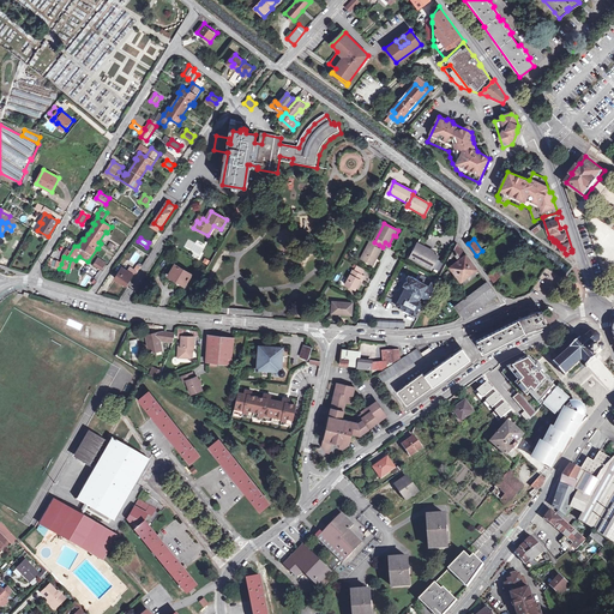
[(377,250),(379,245),(374,242),(371,240),(361,259),(373,266),(380,252),(377,250)]
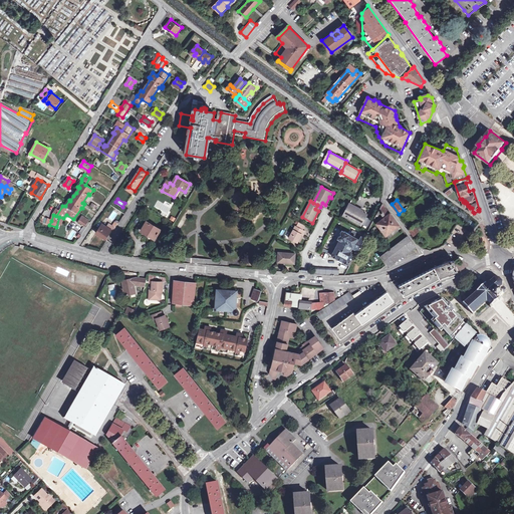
[(341,215),(350,220),(351,216),(345,213),(349,205),(358,210),(359,208),(348,203),(341,215)]
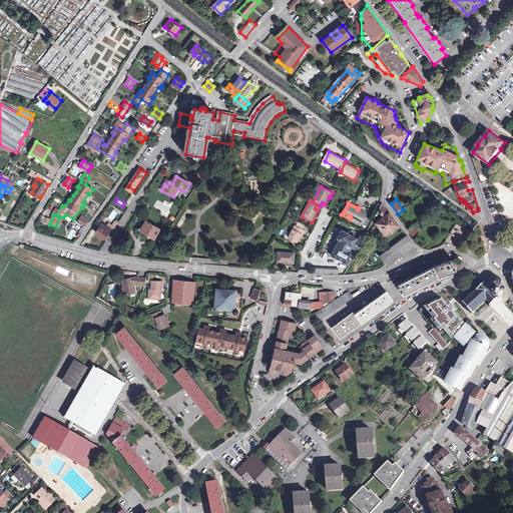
[(384,203),(379,209),(381,211),(385,216),(376,223),(385,235),(399,225),(384,203)]
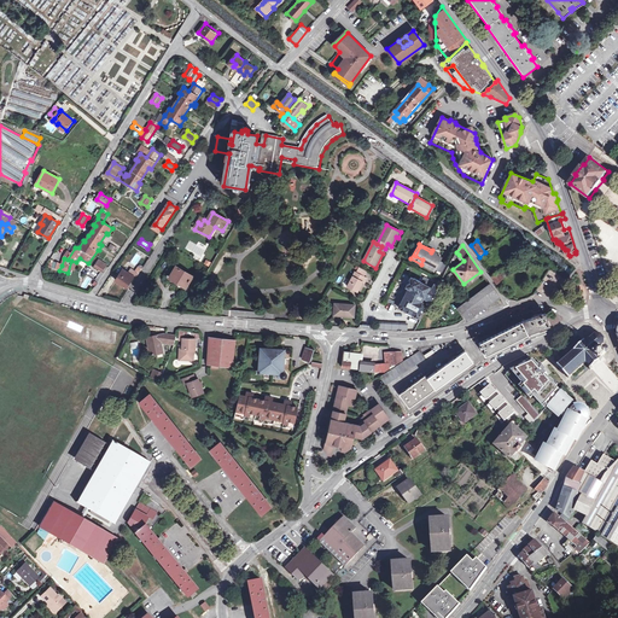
[(423,260),(421,264),(435,272),(436,270),(441,262),(442,258),(431,252),(420,246),(415,256),(423,260)]
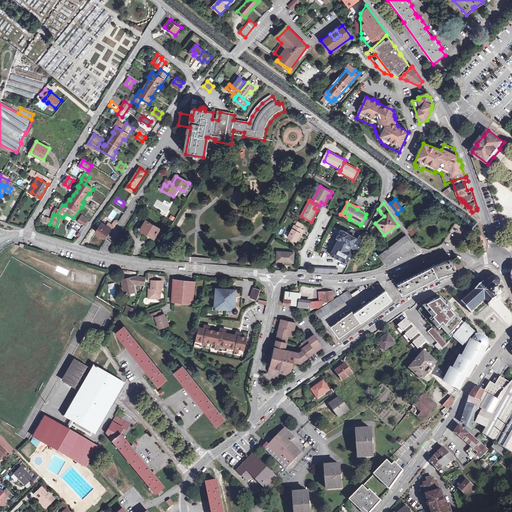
[(105,215),(113,220),(118,212),(110,207),(105,215)]
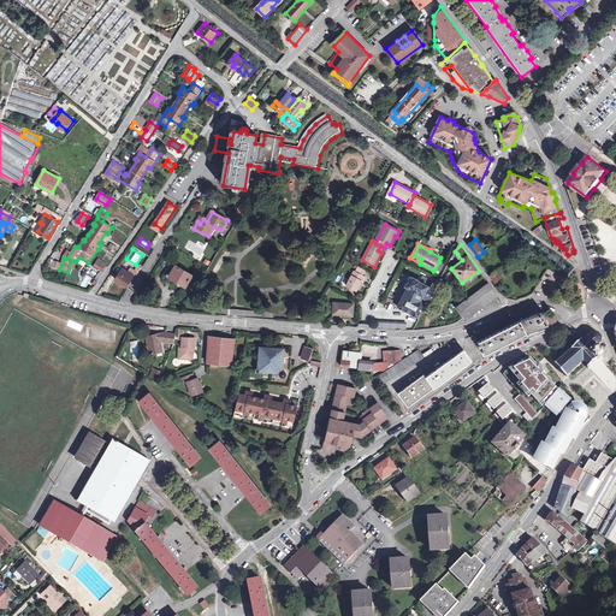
[(440,284),(457,254),(455,252),(454,255),(438,283),(440,284)]
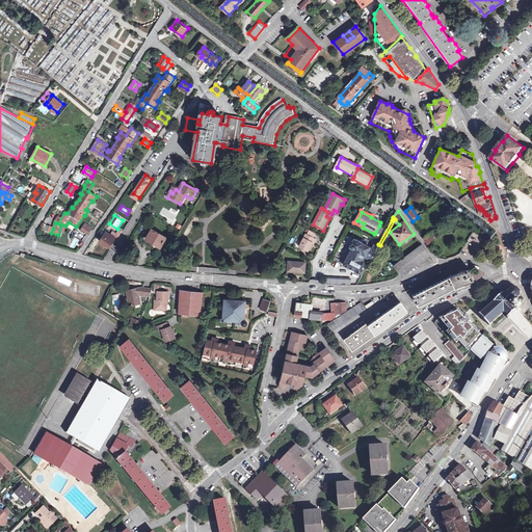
[(268,220),(257,218),(256,225),(267,228),(268,220)]
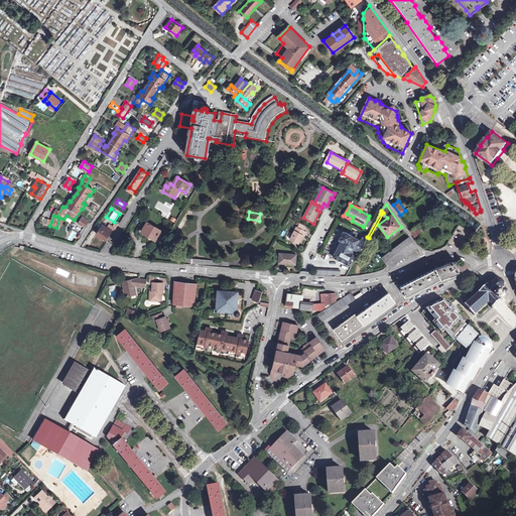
[(406,212),(402,217),(400,218),(403,221),(410,216),(407,212),(406,212)]
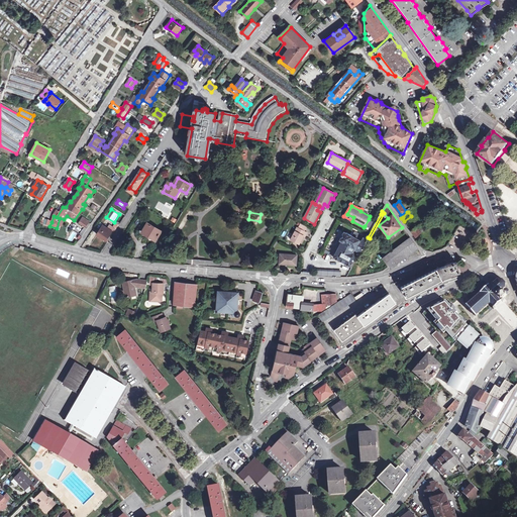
[(88,223),(82,219),(79,223),(85,227),(88,223)]
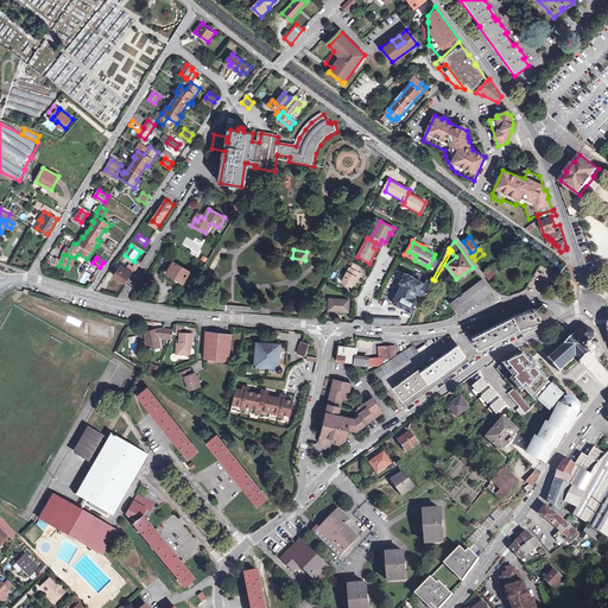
[(439,261),(434,258),(429,266),(436,270),(439,261)]
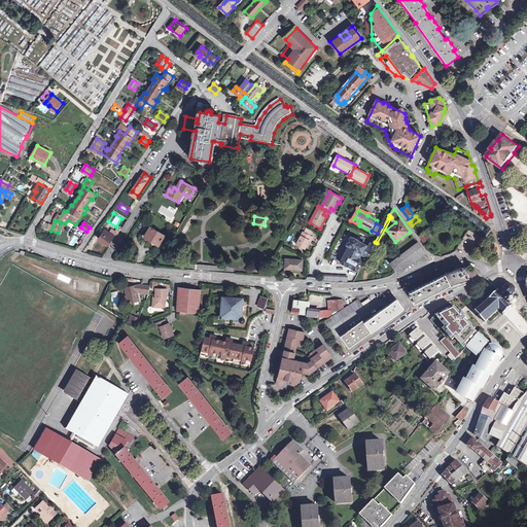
[(164,236),(150,227),(149,229),(147,227),(141,238),(155,246),(156,244),(159,245),(164,236)]
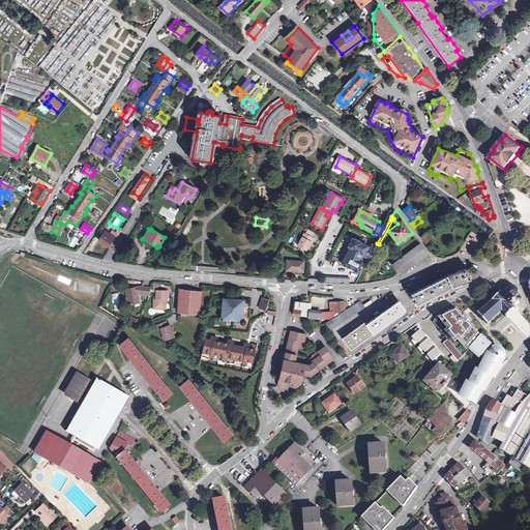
[(116,233),(113,232),(111,235),(106,232),(99,241),(110,248),(121,232),(118,230),(116,233)]
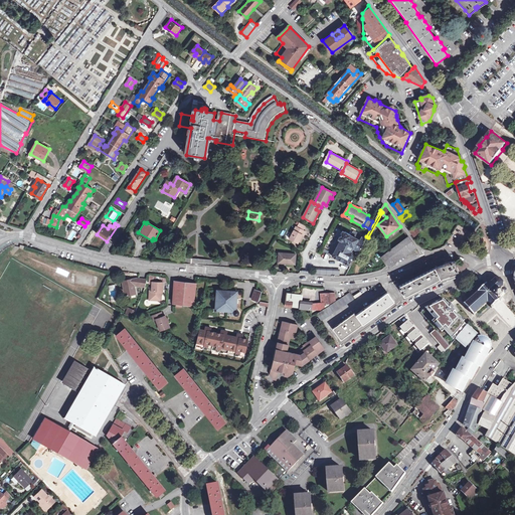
[(414,236),(419,231),(415,226),(410,230),(414,236)]
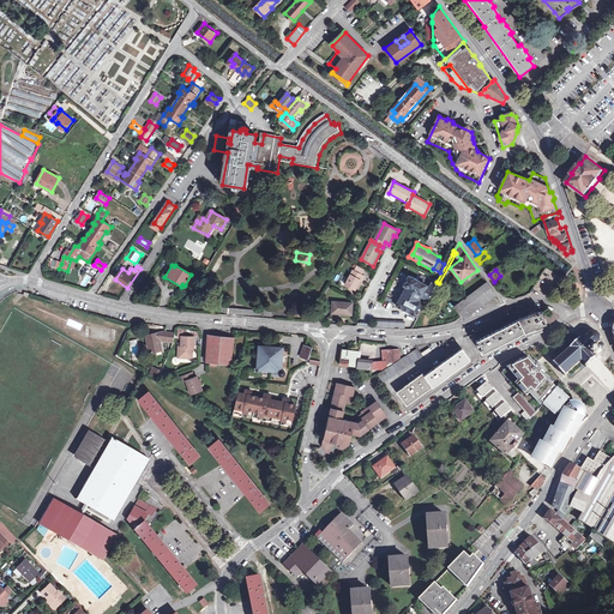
[(353,271),(345,286),(355,292),(360,281),(362,282),(365,277),(361,276),(354,272),(353,271)]
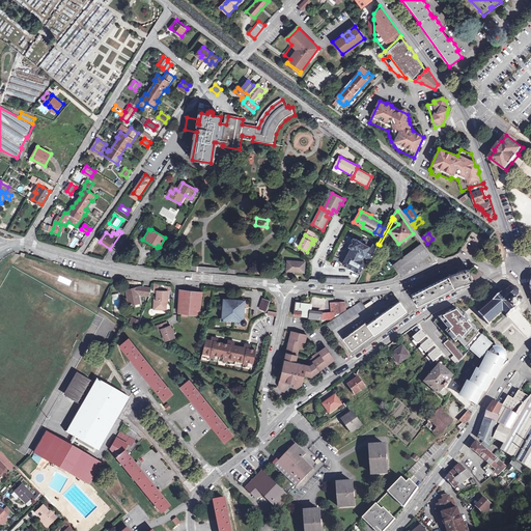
[(79,240),(76,238),(70,246),(74,248),(79,240)]
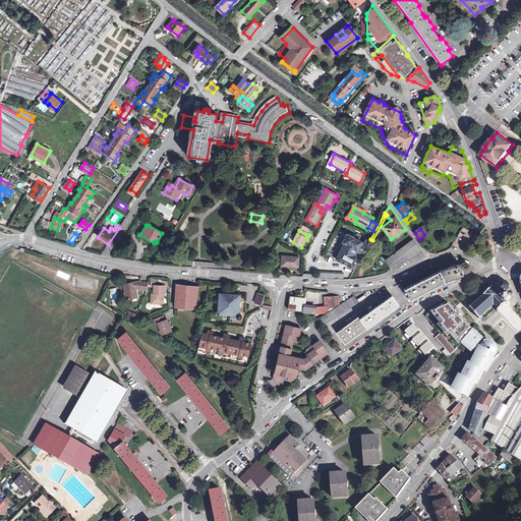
[(347,235),(343,242),(345,243),(337,259),(354,270),(369,241),(366,240),(363,245),(361,244),(362,243),(355,239),(355,238),(350,235),(349,236),(347,235)]
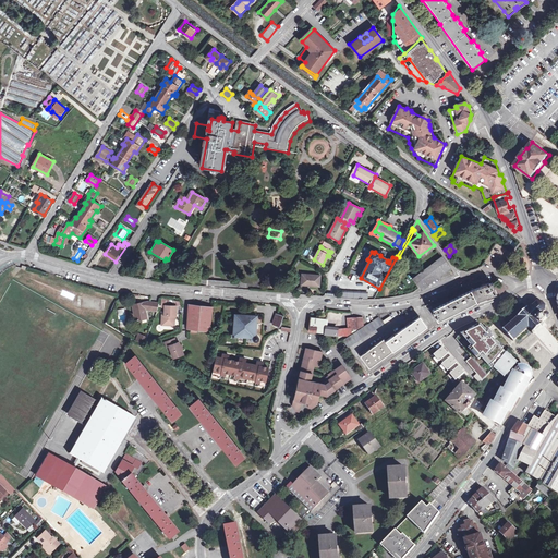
[(444,257),(413,279),(420,288),(449,266),(444,257)]
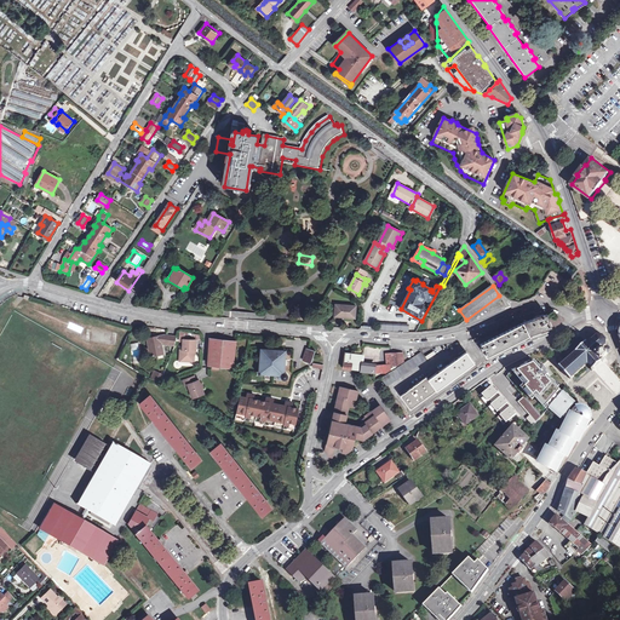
[(336,305),(334,317),(354,319),(355,306),(336,305)]
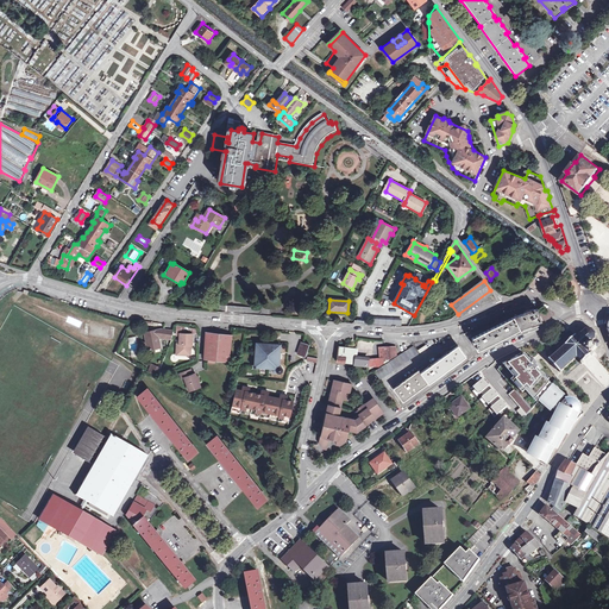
[(538,309),(528,313),(527,314),(514,318),(510,320),(514,325),(519,331),(542,322),(538,309)]
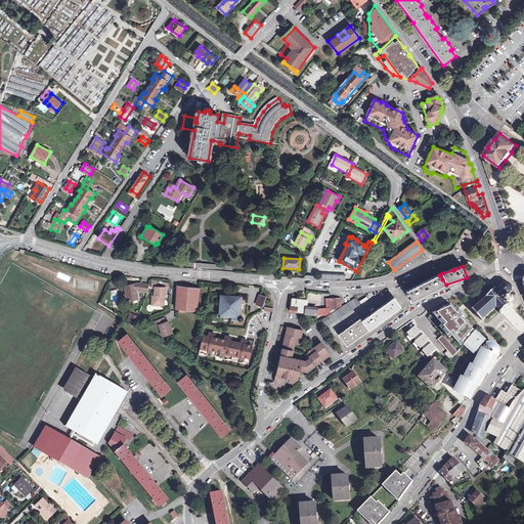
[(318,273),(318,279),(325,280),(344,281),(344,275),(318,273)]
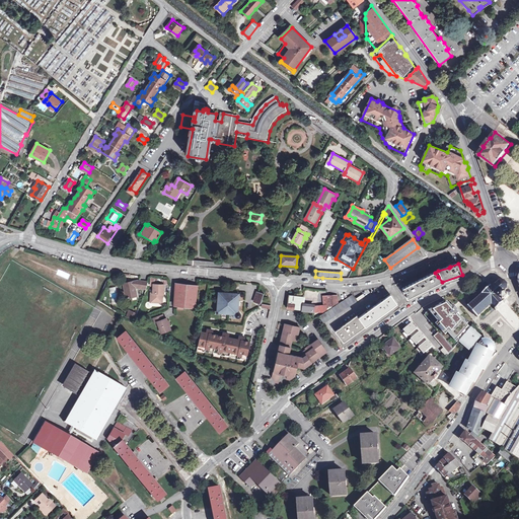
[(401,289),(408,300),(442,282),(438,277),(435,273),(401,289)]
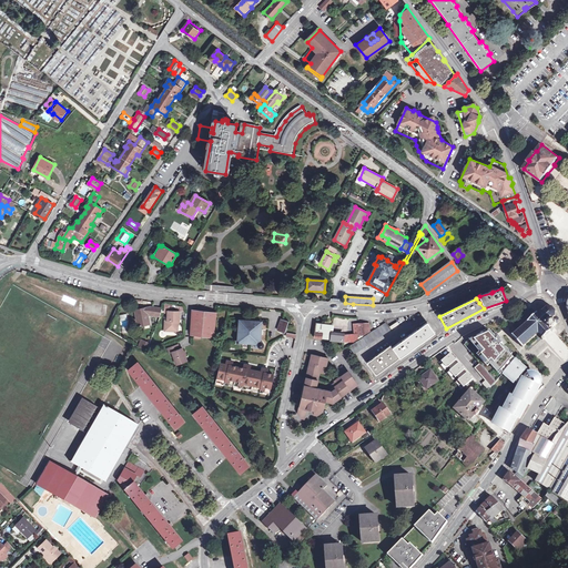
[(165,332),(173,332),(173,330),(178,330),(178,326),(179,322),(180,322),(180,312),(172,312),(172,306),(165,304),(164,312),(168,312),(168,321),(165,321),(165,332)]
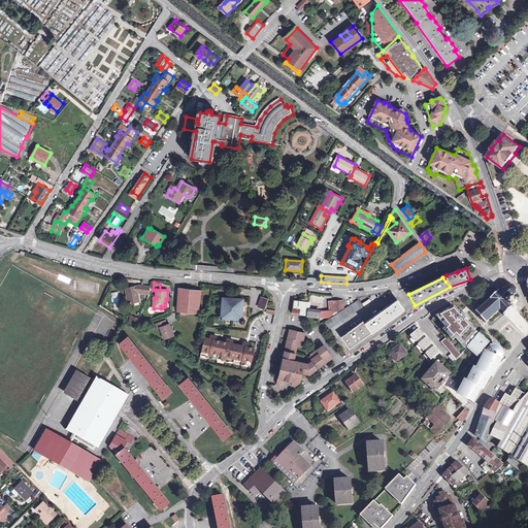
[(141,286),(141,293),(149,294),(150,287),(141,286)]
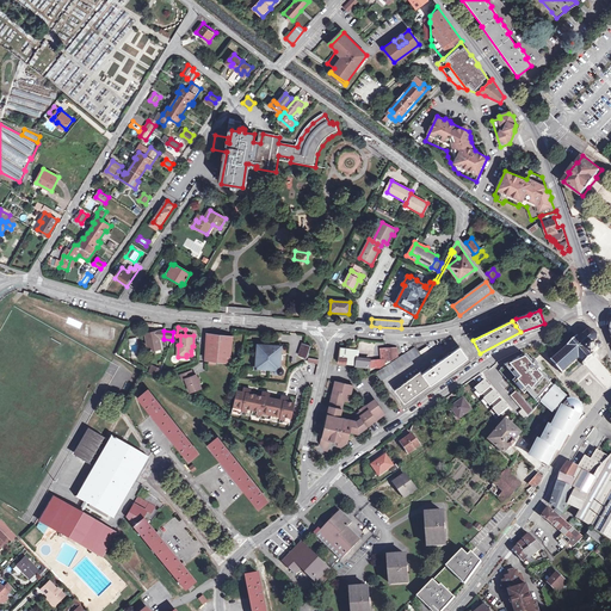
[(579,337),(553,360),(563,374),(580,358),(584,363),(582,363),(585,365),(587,364),(586,363),(593,356),(594,357),(597,355),(596,353),(602,347),(603,346),(603,344),(603,343),(600,341),(598,340),(599,334),(596,331),(588,332),(580,338),(579,337)]
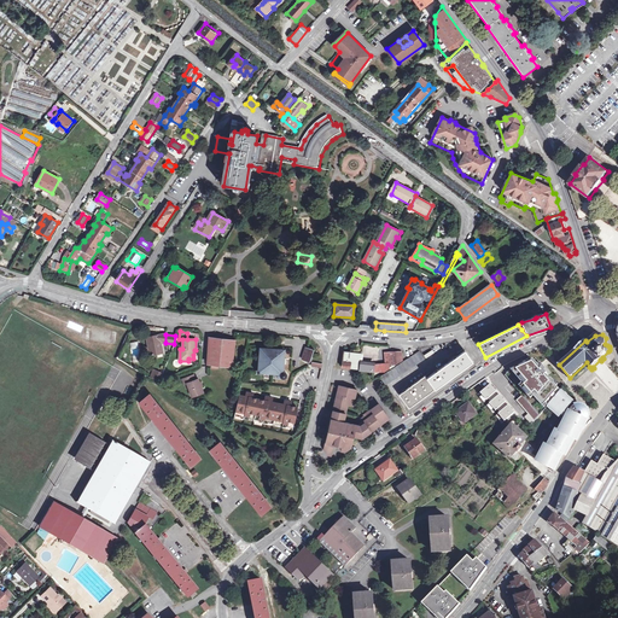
[(164,353),(163,343),(162,336),(149,338),(150,348),(151,354),(164,353)]
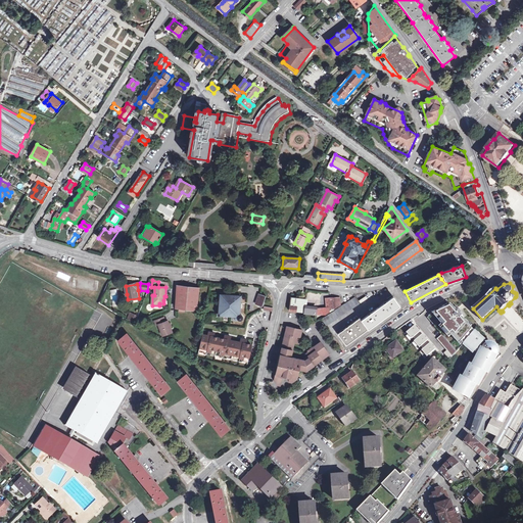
[(184,310),(196,312),(199,289),(177,286),(176,308),(179,308),(179,312),(184,313),(184,310)]
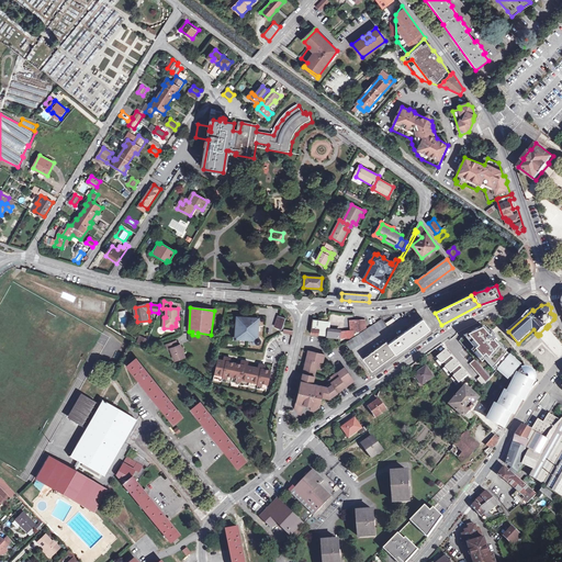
[(260,339),(257,338),(258,319),(237,317),(235,339),(255,341),(255,344),(257,345),(258,345),(260,344),(261,341),(260,339)]
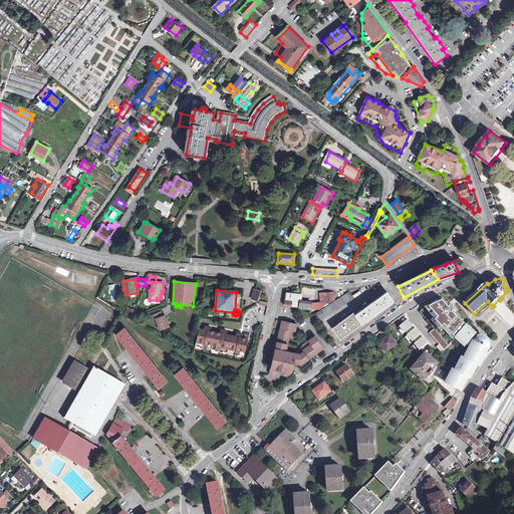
[(258,301),(261,291),(255,290),(251,300),(258,301)]
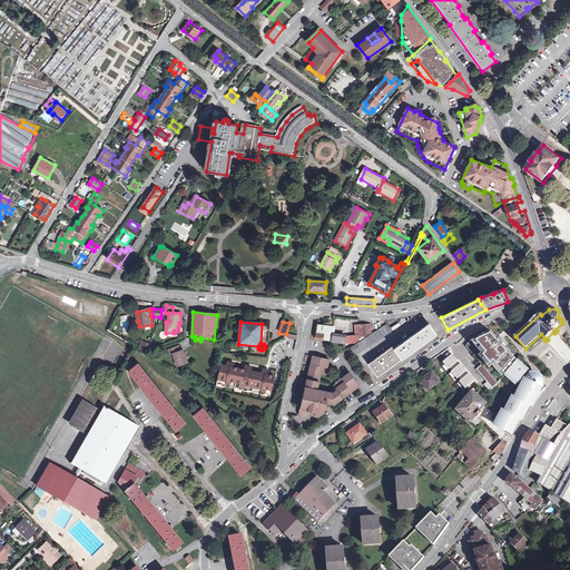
[(386,324),(351,347),(355,356),(391,332),(386,324)]
